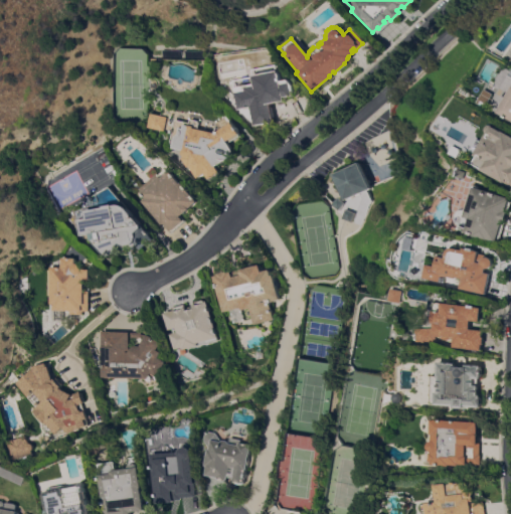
[(293,93),(291,94),(291,96),(282,98),(283,102),(268,105),(271,123),(268,124),(268,125),(261,126),(261,125),(251,127),(251,124),(241,114),(239,115),(238,110),(236,111),(235,109),(226,100),(230,97),(233,97),(230,81),(250,76),(249,70),(274,65),(275,71),(277,71),(277,73),(278,73),(279,78),(278,78),(278,82),(287,80),(291,86),(293,93)]
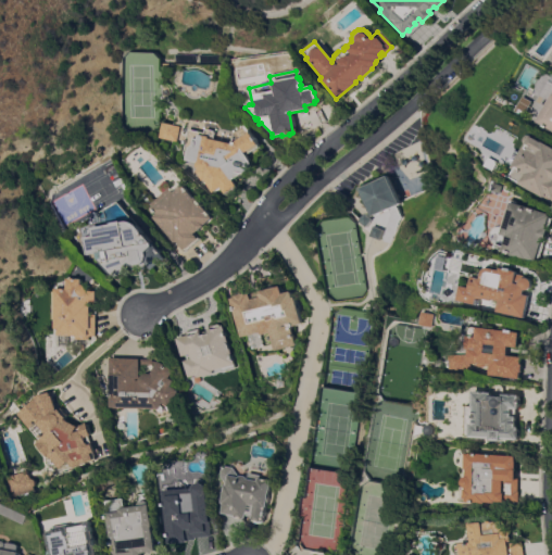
[(551,129),(538,123),(540,117),(538,116),(537,113),(539,110),(542,110),(544,111),(547,106),(546,105),(549,101),(551,99),(551,97),(551,129)]
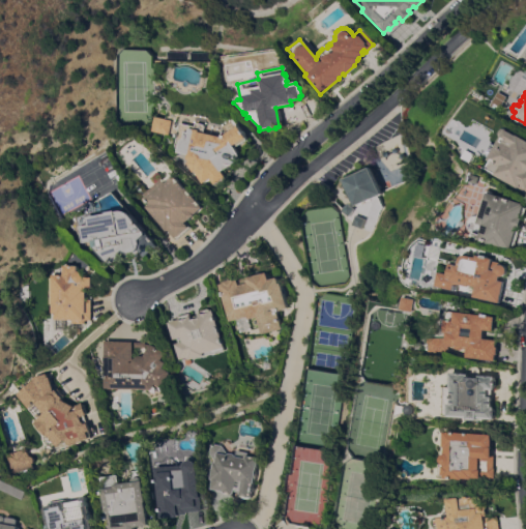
[(166,136),(148,131),(151,117),(169,121),(166,136)]
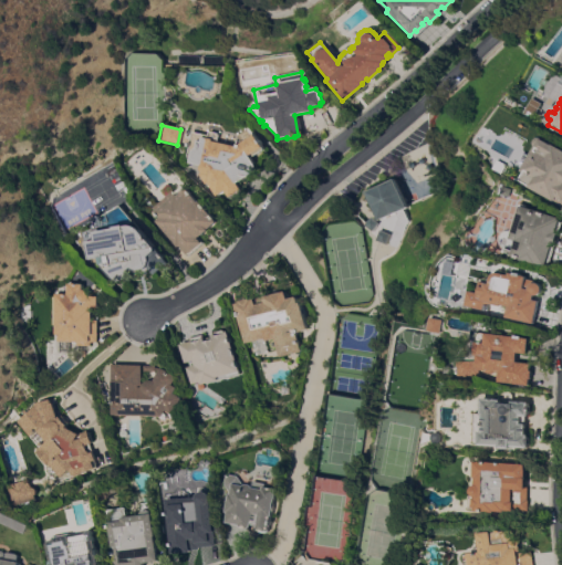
[(233,184),(239,191),(227,199),(224,198),(220,192),(214,197),(206,184),(204,185),(196,173),(198,166),(183,163),(189,133),(206,136),(206,134),(208,132),(215,133),(217,136),(215,143),(232,147),(233,144),(237,145),(252,136),(260,148),(259,148),(260,149),(248,157),(253,166),(251,174),(246,178),(242,178),(233,184)]
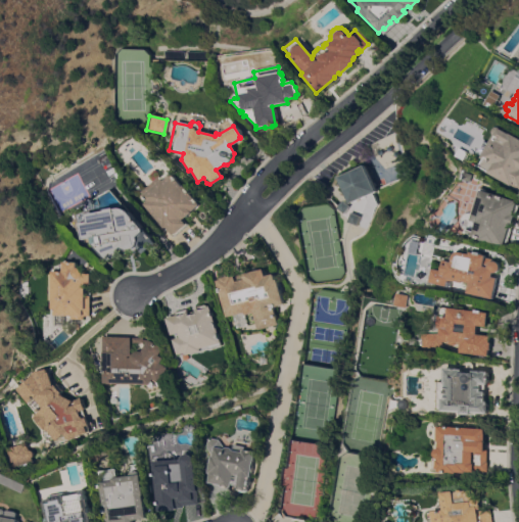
[(491,173),(483,168),(487,159),(484,157),(485,155),(479,152),(485,141),(491,145),(497,137),(494,136),(493,132),(496,129),(500,128),(503,129),(504,132),(518,139),(518,188),(514,186),(491,173)]
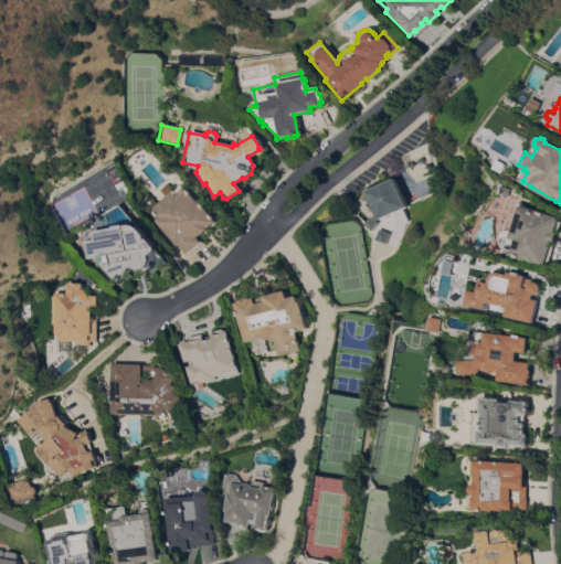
[(404,208),(376,221),(363,192),(392,179),(404,208)]
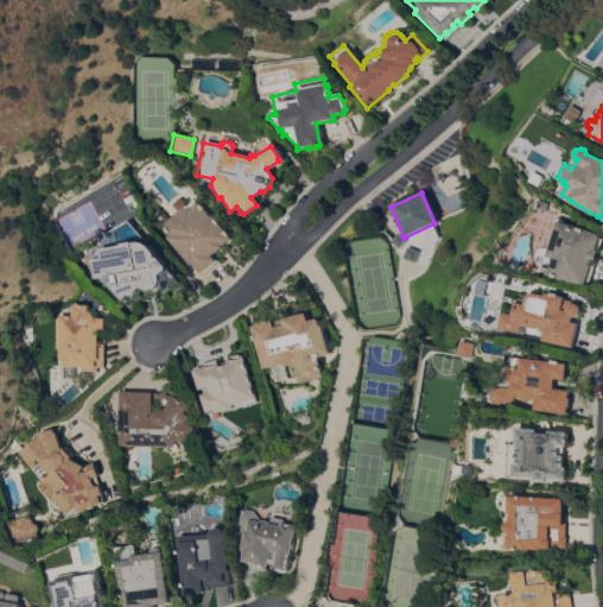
[(210,255),(216,261),(198,277),(165,238),(170,234),(167,232),(169,232),(163,225),(159,228),(148,216),(157,209),(166,220),(176,212),(171,206),(178,200),(185,207),(194,200),(196,203),(197,202),(210,217),(211,216),(230,239),(210,255)]
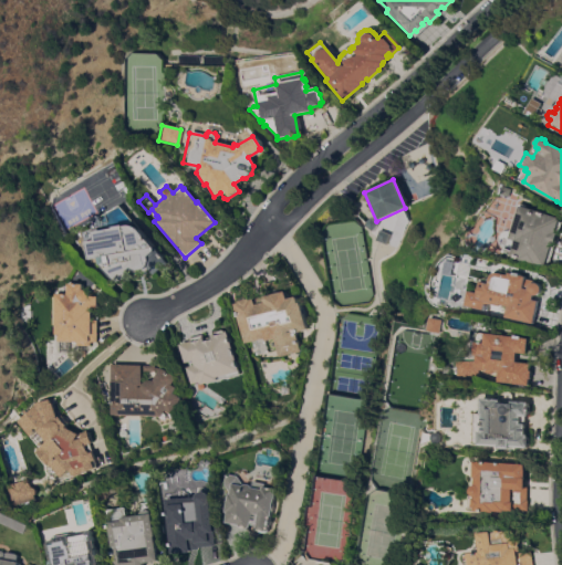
[(561,217),(561,230),(561,233),(559,243),(551,267),(540,262),(540,264),(524,259),(524,258),(507,252),(508,248),(506,247),(503,243),(502,241),(503,239),(503,237),(506,234),(508,232),(510,231),(512,231),(514,231),(523,205),(526,203),(529,205),(529,207),(561,217)]
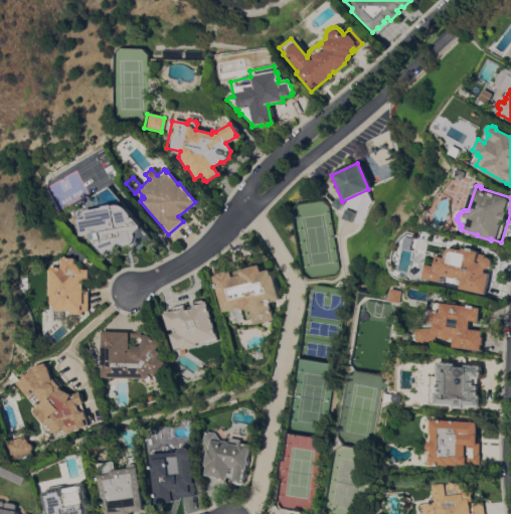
[(344,204),(338,211),(331,205),(337,198),(344,204)]
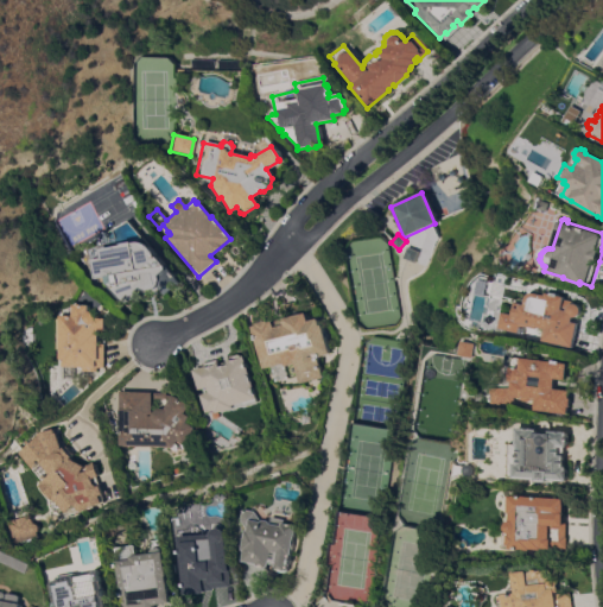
[(102,278),(93,279),(89,260),(99,259),(97,250),(119,246),(119,244),(129,242),(129,244),(134,242),(138,242),(141,242),(145,244),(148,247),(154,253),(154,258),(157,257),(164,266),(164,269),(177,283),(162,296),(157,290),(154,292),(151,293),(148,295),(146,295),(143,295),(137,293),(132,298),(121,304),(105,285),(102,278)]
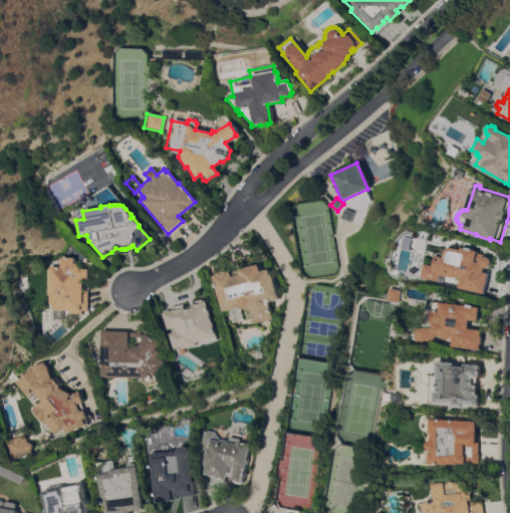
[(353,213),(349,222),(340,219),(344,210),(353,213)]
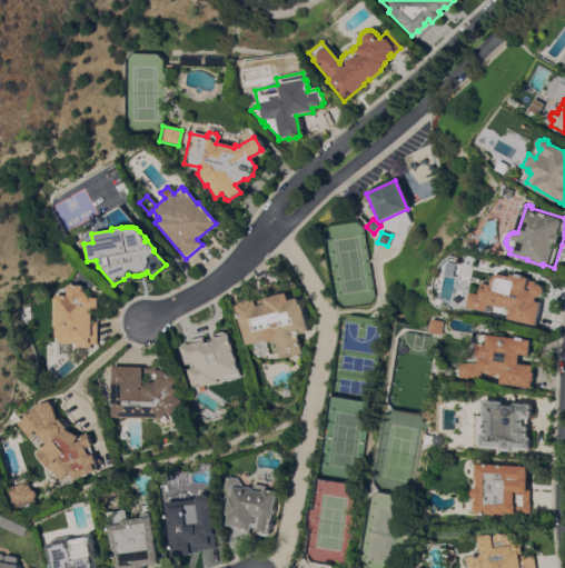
[(541,301),(545,302),(541,326),(513,320),(515,308),(507,306),(506,308),(496,306),(496,307),(492,306),(491,312),(471,308),(474,292),(484,295),(486,284),(493,285),(493,284),(497,285),(497,279),(498,278),(499,276),(502,275),(504,275),(505,275),(516,277),(516,275),(534,278),(533,282),(543,284),(545,285),(547,287),(548,288),(549,291),(548,294),(547,296),(545,297),(544,297),(542,297),(541,301)]
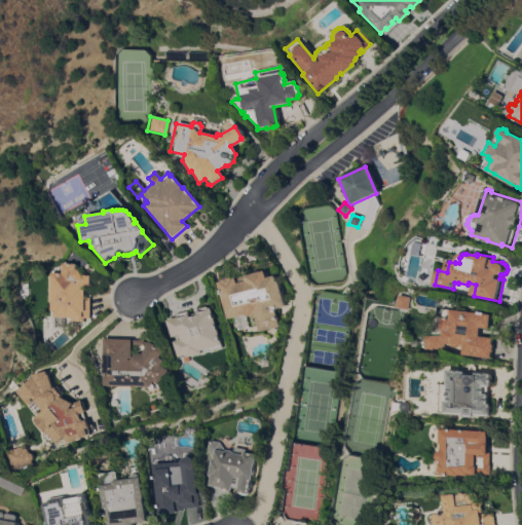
[(85,319),(79,319),(79,323),(66,322),(66,317),(61,317),(60,330),(47,330),(47,317),(50,317),(50,311),(46,311),(46,303),(42,303),(43,275),(47,275),(47,273),(59,273),(60,263),(74,264),(74,269),(75,269),(78,270),(79,271),(80,273),(80,275),(87,275),(87,286),(82,286),(82,298),(86,298),(85,319)]
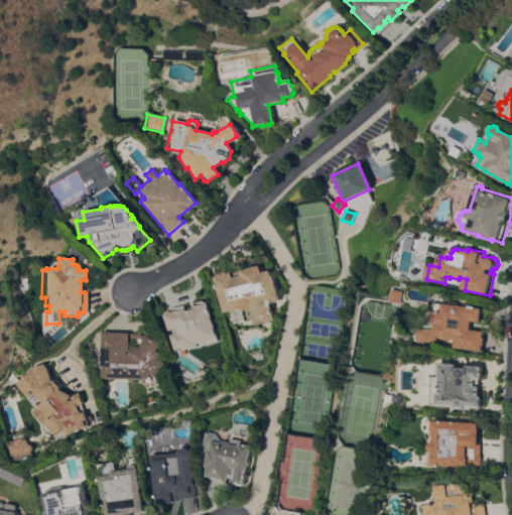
[(216,276),(215,275),(225,272),(225,274),(257,266),(259,273),(267,271),(269,276),(271,276),(277,301),(267,303),(271,320),(251,326),(247,308),(238,311),(238,309),(221,313),(212,277),(216,276)]
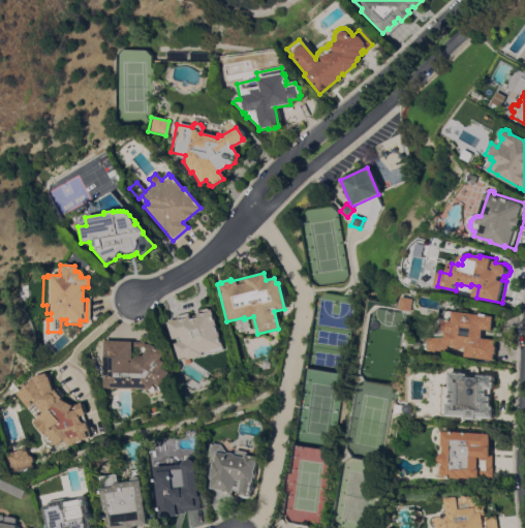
[(417,300),(404,297),(401,308),(413,311),(417,300)]
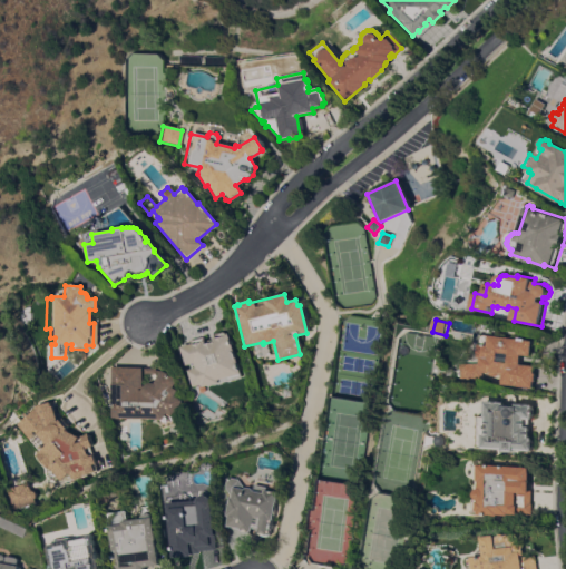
[(192,369),(191,364),(182,366),(177,347),(186,345),(186,342),(199,337),(201,341),(202,341),(203,344),(211,342),(210,337),(211,337),(211,335),(220,332),(221,335),(225,334),(236,374),(234,374),(235,378),(222,381),(222,380),(214,382),(214,383),(197,388),(196,385),(188,388),(184,371),(192,369)]
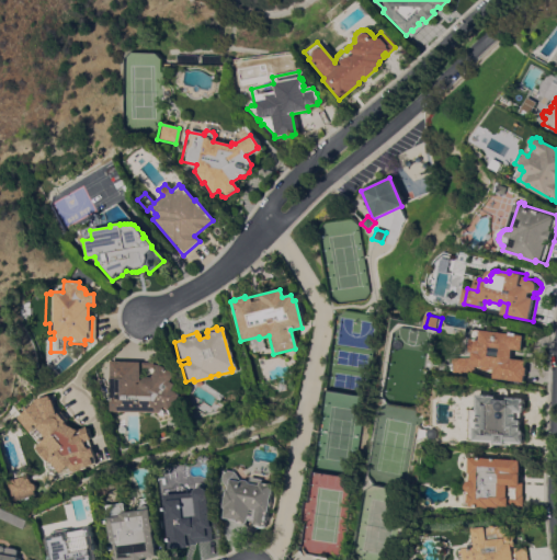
[(477,353),(474,353),(477,330),(486,331),(486,330),(527,335),(525,351),(515,350),(514,360),(529,361),(527,368),(530,368),(529,376),(527,376),(526,383),(496,379),(497,369),(493,369),(491,372),(485,370),(484,367),(477,367),(477,374),(455,374),(455,360),(476,360),(477,353)]
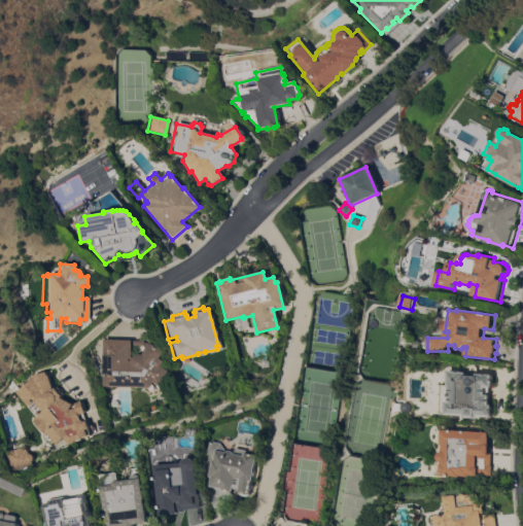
[(142,388),(98,387),(100,340),(128,341),(140,342),(140,343),(142,343),(144,345),(145,343),(160,351),(155,359),(160,361),(157,366),(164,371),(155,385),(158,393),(144,396),(142,388)]
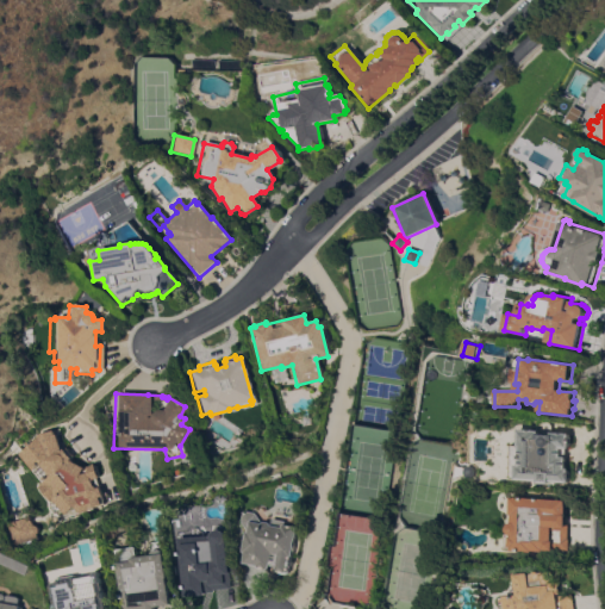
[(550,483),(550,484),(538,483),(538,482),(515,480),(515,479),(509,479),(511,446),(519,447),(521,429),(541,432),(540,434),(553,435),(553,433),(571,434),(571,437),(572,437),(572,446),(571,446),(571,449),(566,449),(566,457),(567,457),(566,464),(567,464),(566,468),(569,468),(568,472),(569,472),(569,482),(568,482),(568,484),(550,483)]
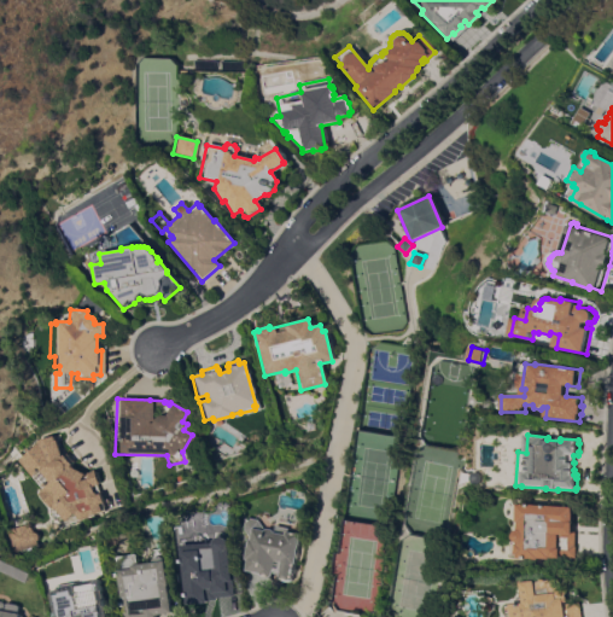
[(86,478),(83,473),(92,471),(97,484),(92,487),(94,495),(98,494),(100,504),(95,505),(98,512),(73,521),(70,514),(62,522),(48,507),(46,510),(34,495),(34,494),(33,493),(35,492),(3,453),(10,447),(18,458),(35,443),(33,442),(50,436),(52,441),(53,441),(58,457),(60,455),(69,465),(66,467),(81,475),(79,481),(86,478)]
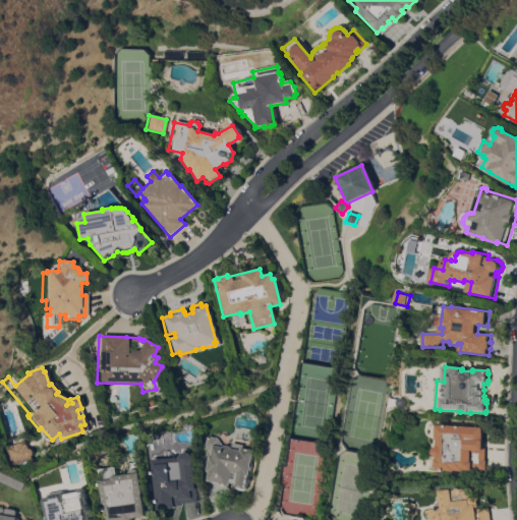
[(437,440),(436,440),(437,425),(483,427),(482,449),(484,449),(483,461),(484,461),(483,471),(462,470),(462,471),(453,471),(453,472),(436,471),(436,469),(429,469),(431,457),(435,457),(433,455),(433,453),(433,451),(434,448),(437,447),(437,440)]
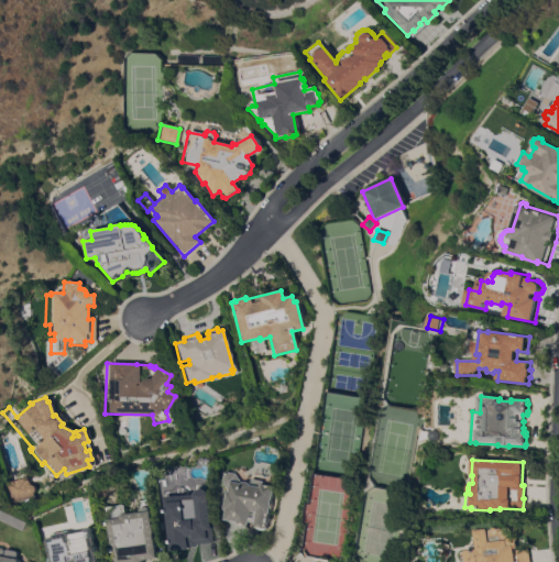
[(250,480),(262,482),(261,485),(272,487),(272,492),(271,497),(267,514),(266,514),(266,517),(264,517),(263,524),(264,525),(263,529),(259,529),(259,530),(254,529),(254,528),(250,527),(251,524),(247,522),(245,525),(244,526),(242,526),(242,527),(238,526),(238,525),(236,525),(236,522),(222,520),(223,510),(222,510),(227,491),(221,483),(222,476),(228,473),(234,474),(240,483),(241,484),(243,482),(248,483),(249,485),(250,480)]
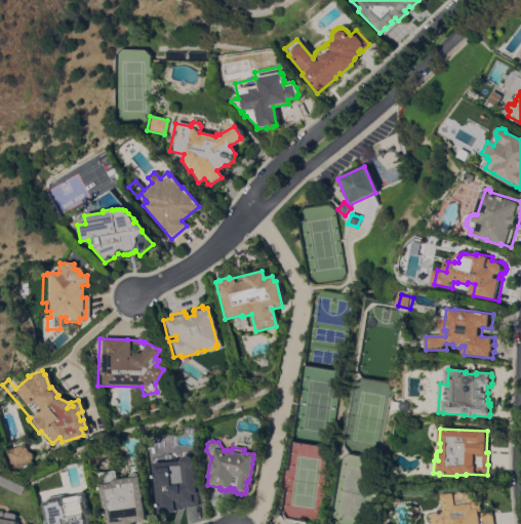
[(27,464),(5,471),(0,455),(0,452),(15,447),(15,446),(19,444),(22,452),(24,452),(25,453),(26,454),(27,455),(28,457),(27,459),(26,460),(27,464)]
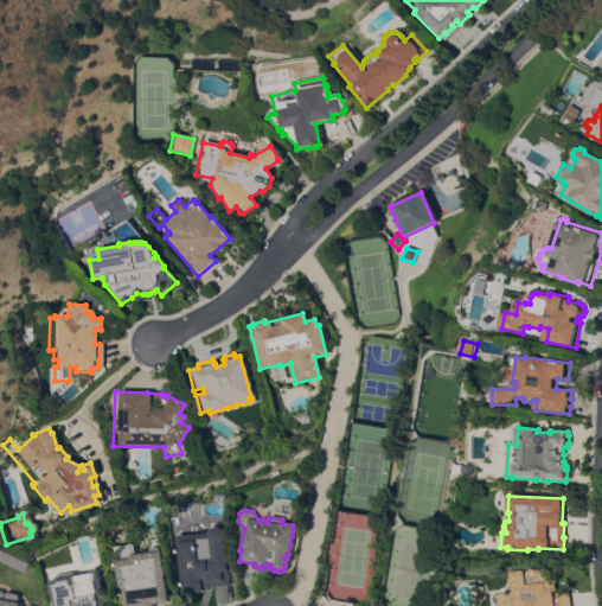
[(175,536),(207,534),(209,530),(212,528),(216,528),(219,529),(222,531),(223,534),(225,562),(228,562),(229,572),(225,572),(226,586),(209,587),(209,589),(199,591),(200,593),(180,594),(175,536)]
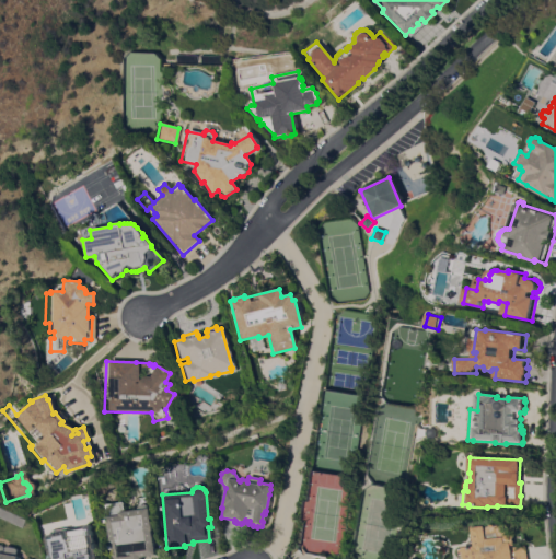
[(111,558),(104,517),(105,517),(104,505),(122,503),(123,512),(135,510),(134,499),(146,497),(151,531),(150,531),(153,556),(138,558),(111,558)]
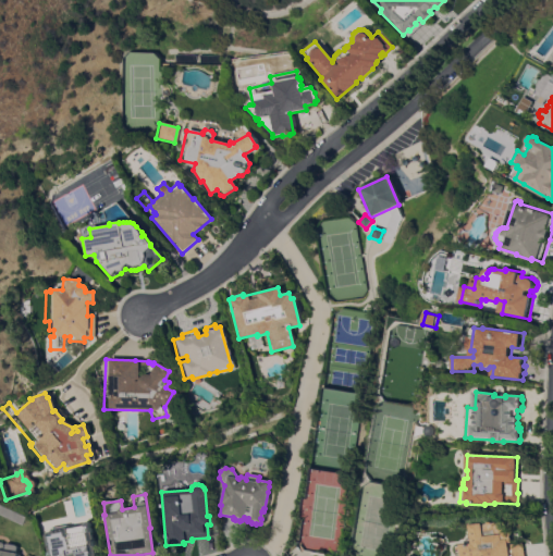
[(455,555),(455,546),(459,546),(459,545),(471,544),(469,524),(482,523),(482,524),(500,522),(501,533),(508,532),(510,543),(507,543),(508,545),(520,543),(521,555),(455,555)]
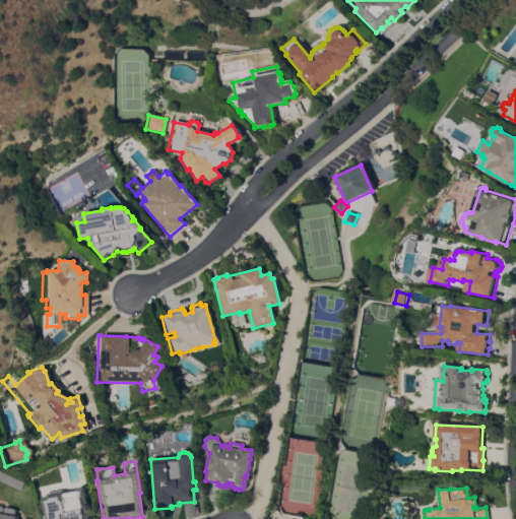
[(42,518),(38,497),(80,489),(86,518),(42,518)]
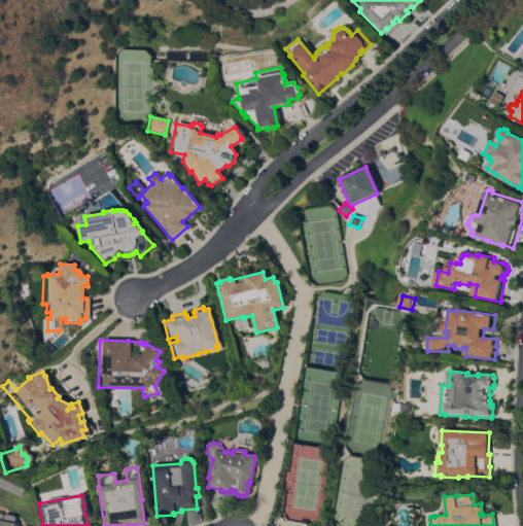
[(0,525),(0,514),(1,516),(0,521),(2,521),(2,516),(4,515),(12,516),(14,518),(13,523),(16,524),(16,525),(0,525)]
